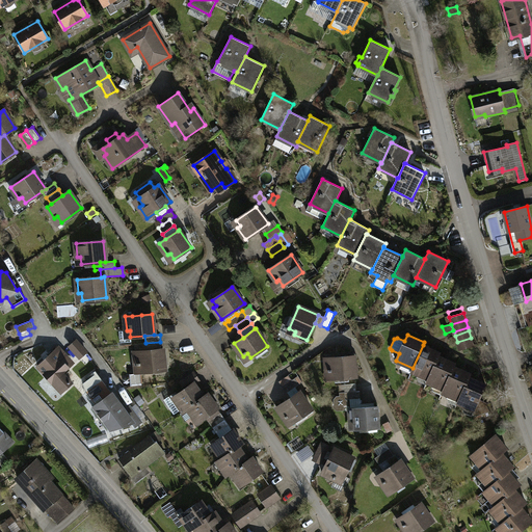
[(457,342),(459,349),(473,345),(471,338),(457,342)]
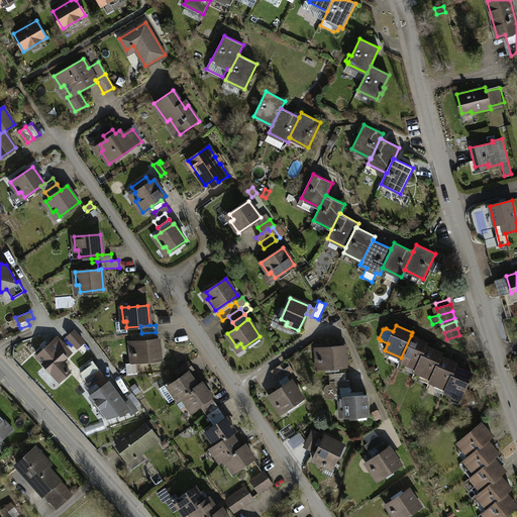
[(68,336),(77,347),(84,341),(74,331),(68,336)]
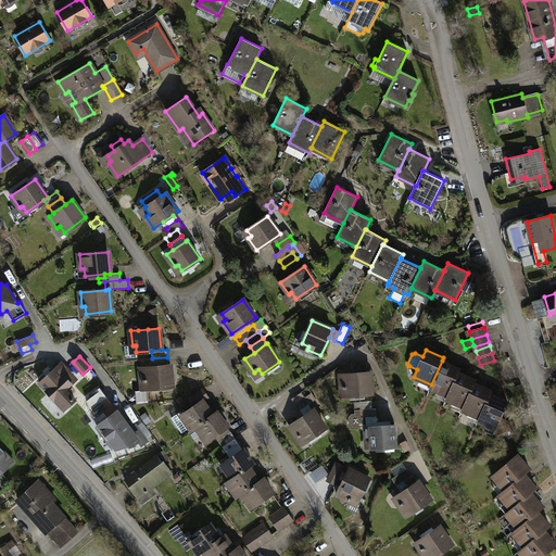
[(152,358),(153,366),(168,365),(167,357),(152,358)]
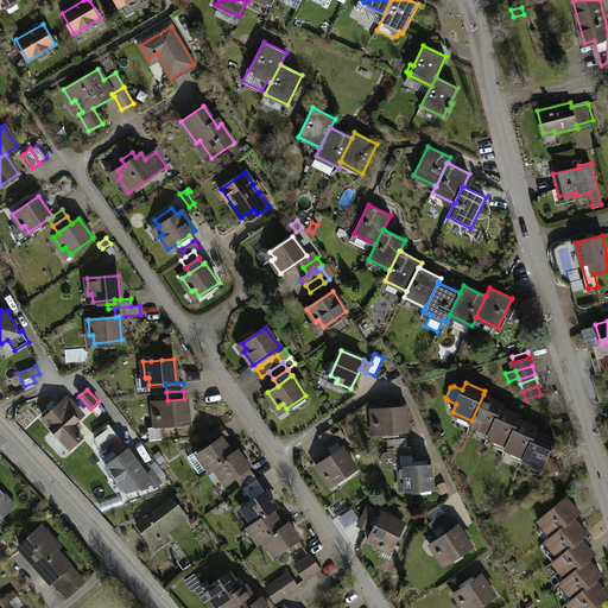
[(502,403),(483,394),(472,420),(470,424),(489,432),(501,406),(502,403)]
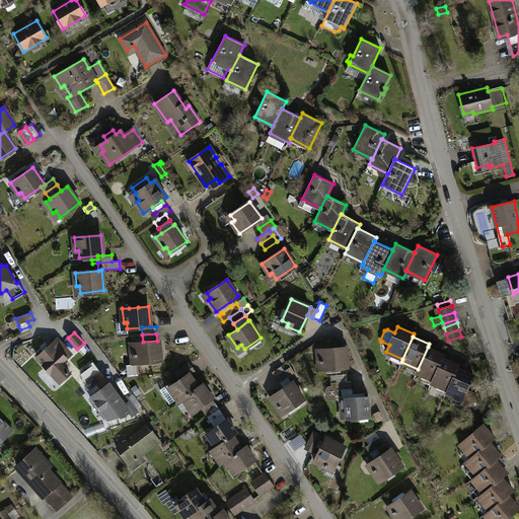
[(57,339),(36,357),(61,382),(70,374),(61,364),(67,358),(58,348),(62,344),(57,339)]
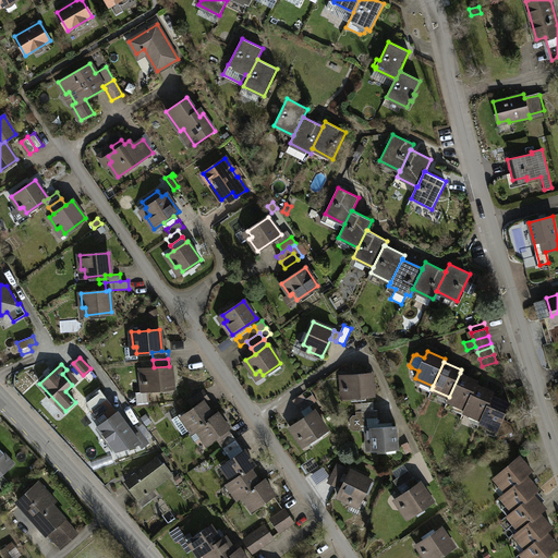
[(154,367),(142,368),(143,384),(147,383),(147,390),(173,388),(171,366),(169,366),(154,367)]
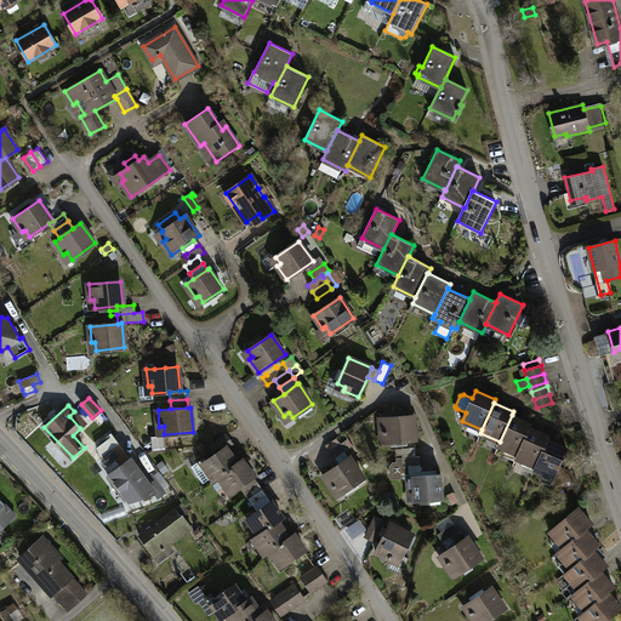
[(412,415),(381,419),(382,434),(387,434),(387,443),(396,442),(415,440),(412,415)]
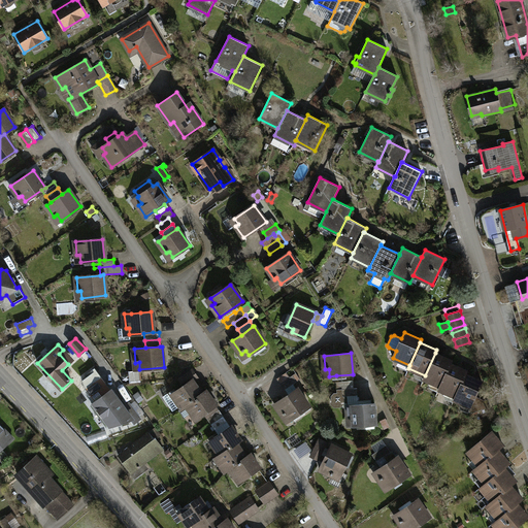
[(452,360),(435,353),(425,375),(424,378),(440,386),(450,363),(452,360)]
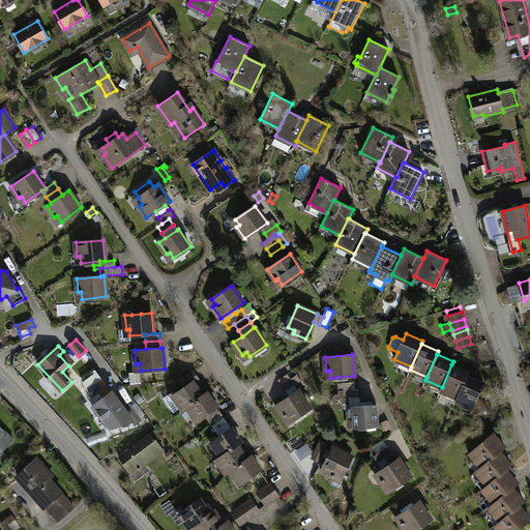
[(468,372),(451,364),(442,387),(440,391),(457,398),(467,375),(468,372)]
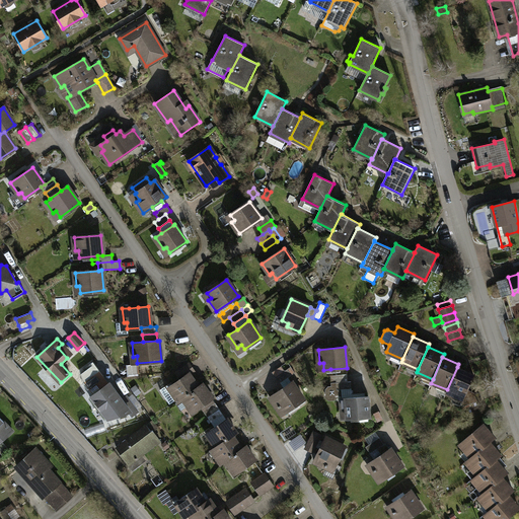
[(276,377),(291,367),(287,361),(272,372),(276,377)]
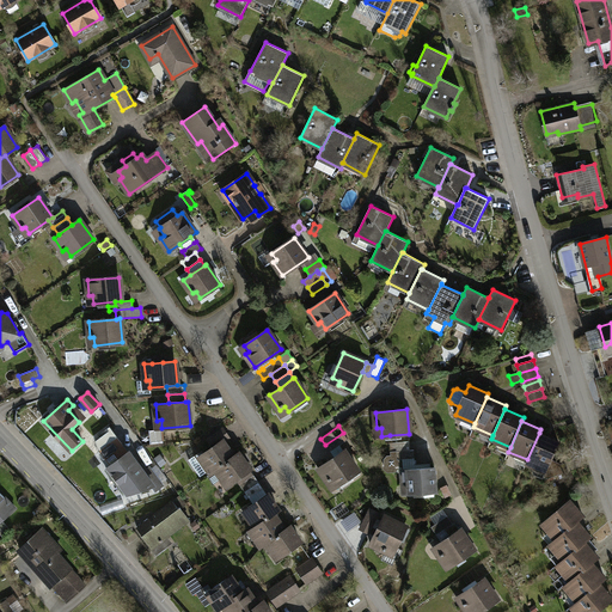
[(110,432),(115,439),(117,438),(110,427),(108,428),(110,432)]
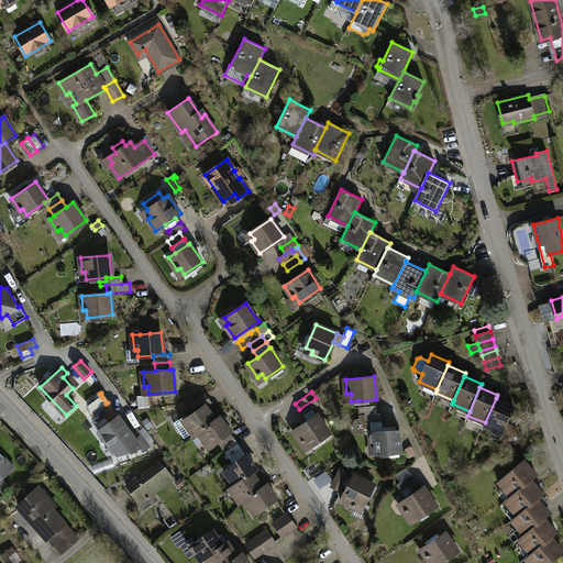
[(194,434),(198,431),(216,420),(205,405),(209,401),(205,395),(191,404),(196,411),(184,419),(183,417),(175,422),(185,438),(192,432),(194,434)]
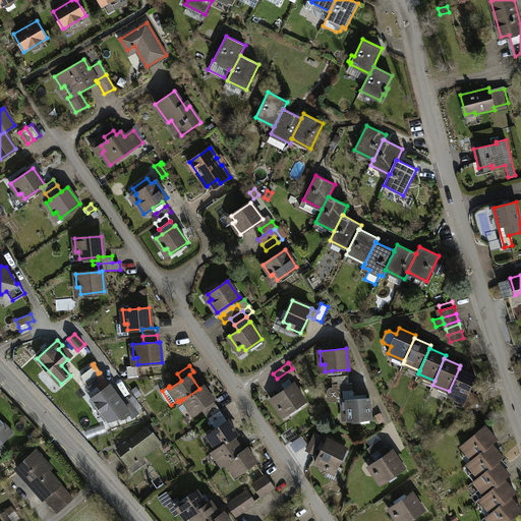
[(85,384),(98,373),(94,367),(82,375),(85,384)]
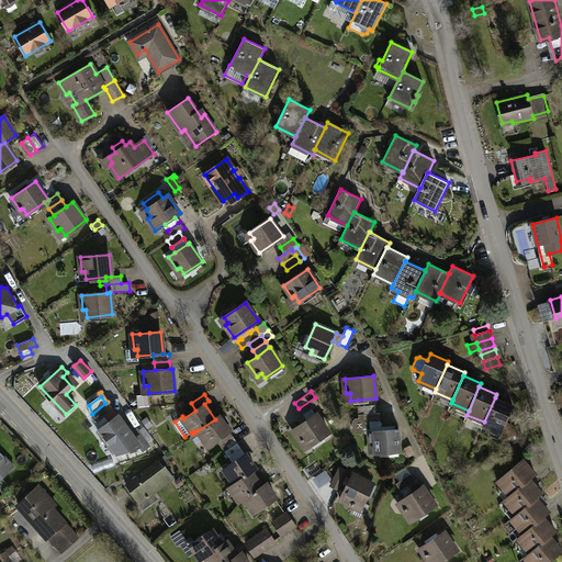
[(315,397),(299,408),(303,415),(312,408),(319,404),(315,397)]
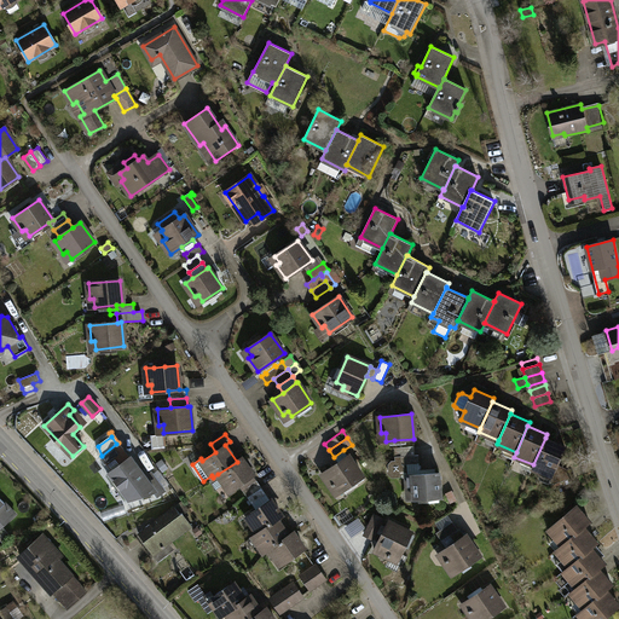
[(565,447),(545,438),(533,464),(532,469),(551,478),(549,482),(553,484),(574,476),(572,468),(567,469),(557,464),(565,447)]
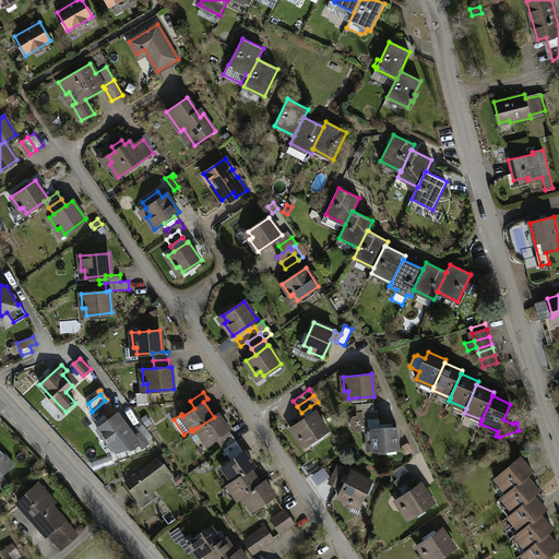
[(107,400),(105,401),(110,408),(96,418),(102,425),(118,413),(107,400)]
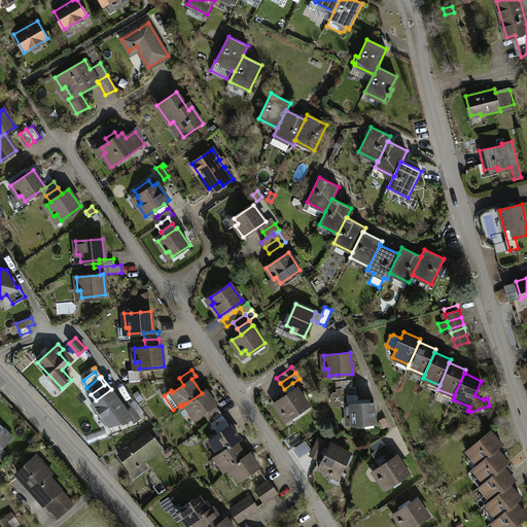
[(99,378),(86,388),(91,394),(104,385),(99,378)]
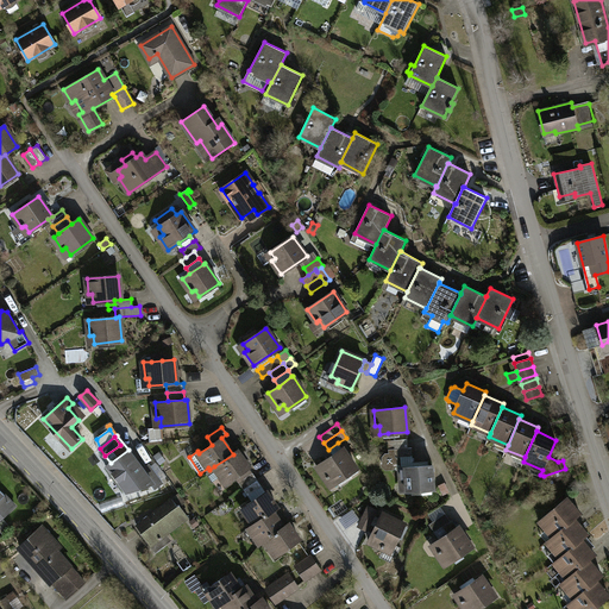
[(389,450),(408,449),(407,439),(388,440),(389,450)]
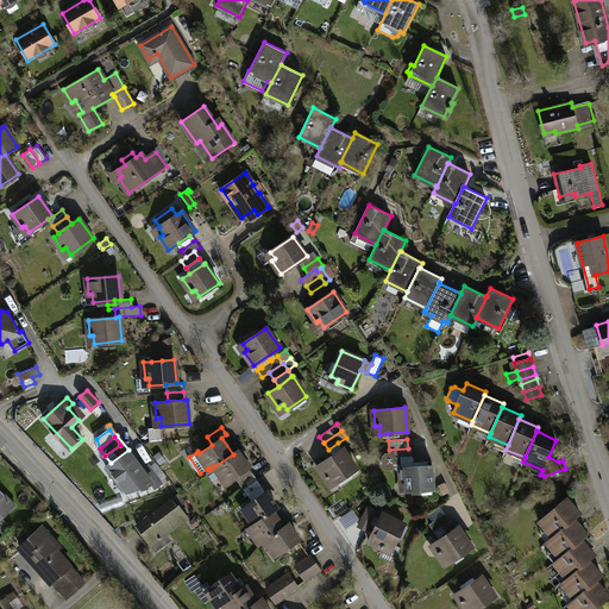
[(338,443),(328,450),(333,456),(343,449),(338,443)]
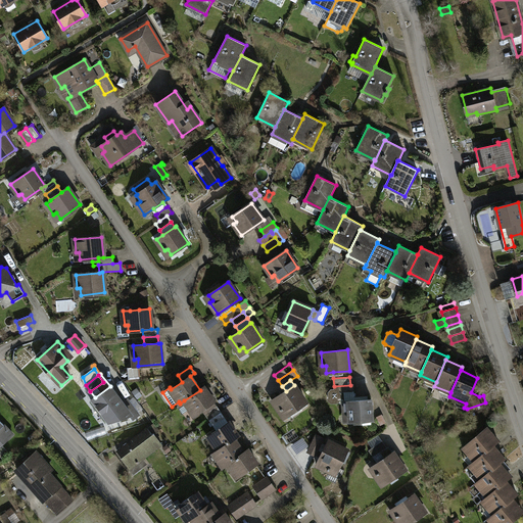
[(350,385),(334,386),(334,389),(331,389),(328,392),(328,399),(332,402),(339,401),(341,398),(341,392),(343,392),(354,391),(353,384),(350,385)]
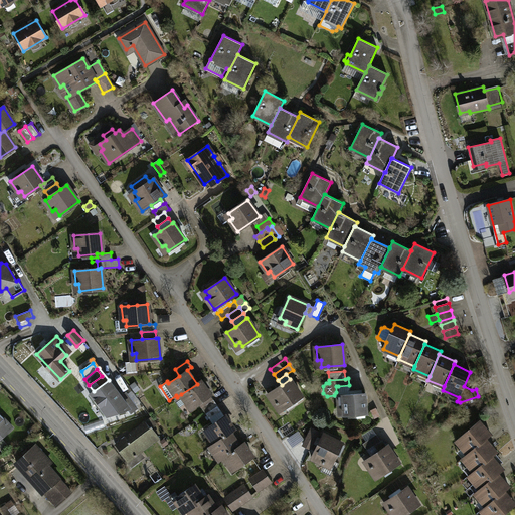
[(282,385),(268,394),(276,405),(279,403),(282,409),(302,396),(290,379),(282,385)]
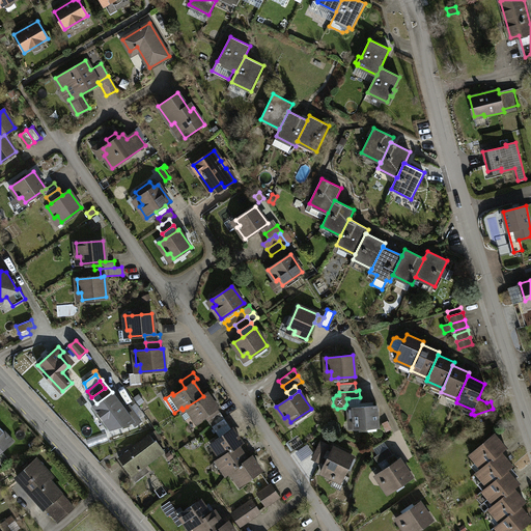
[(94,406),(111,428),(132,421),(136,425),(141,421),(130,406),(124,410),(112,392),(96,403),(94,406)]
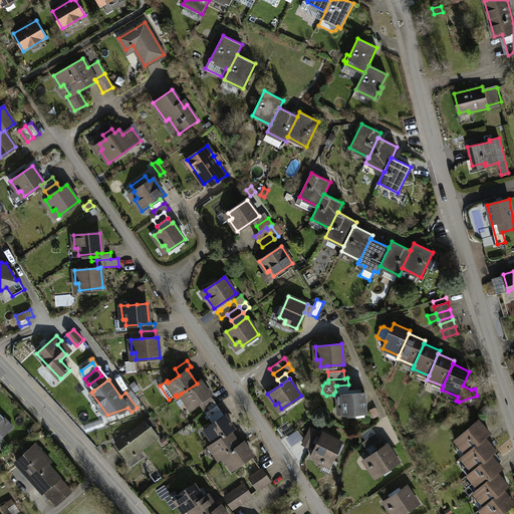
[(201,407),(206,413),(217,405),(213,399),(213,400),(209,395),(210,394),(201,380),(197,383),(181,394),(191,408),(199,402),(202,406),(201,407)]
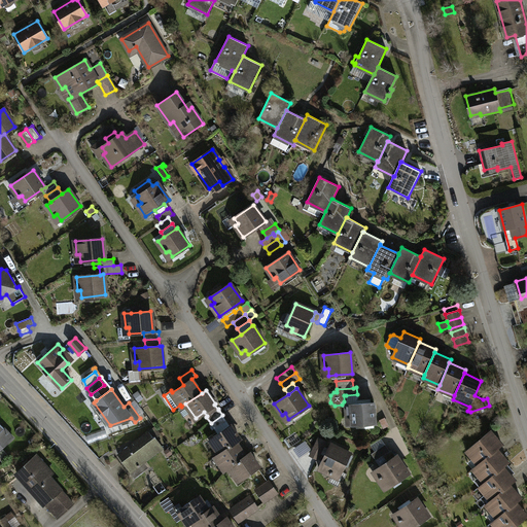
[(346,395),(347,405),(357,403),(357,394),(346,395)]
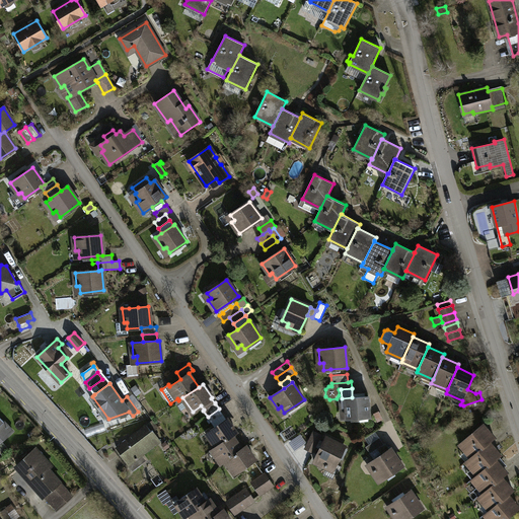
[(347,419),(370,417),(368,396),(352,397),(342,398),(343,412),(346,412),(347,419)]
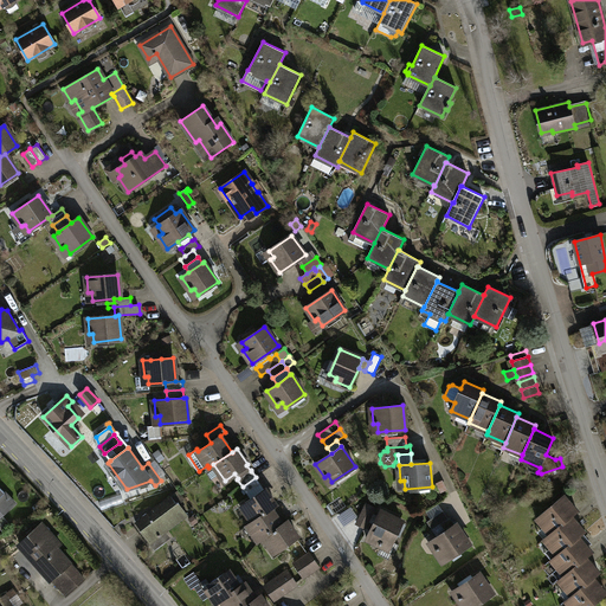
[(256,477),(243,487),(247,494),(260,484),(256,477)]
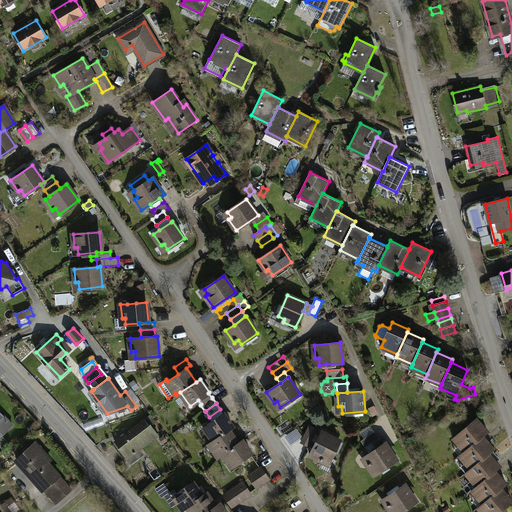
[(0,437),(13,426),(0,411),(0,437)]
